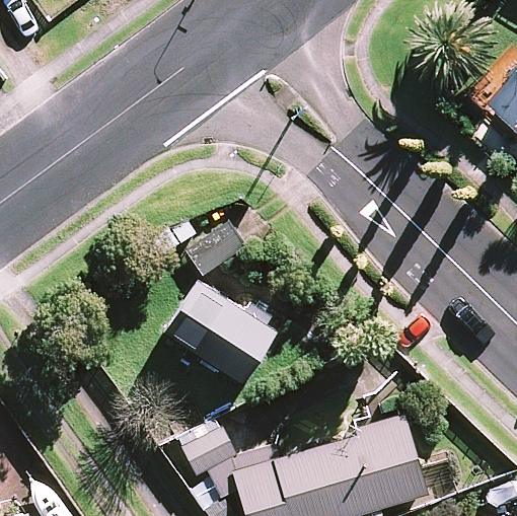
[(516,86),(494,112),(516,132),(516,86)]
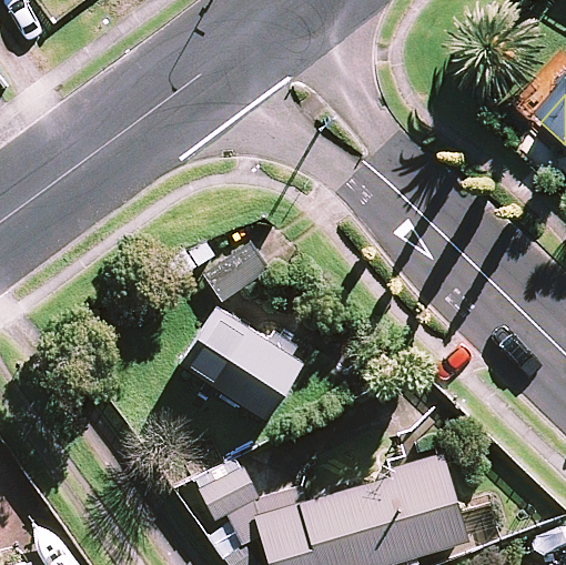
[(266,272),(245,243),(202,274),(222,303),(266,272)]
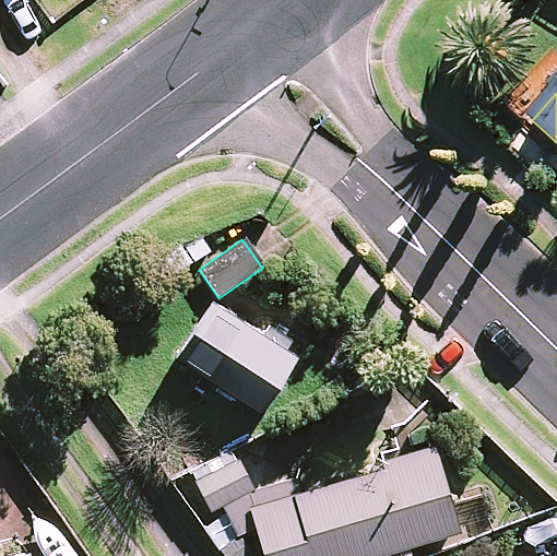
[(298,358),(212,304),(174,364),(260,417),(298,358)]
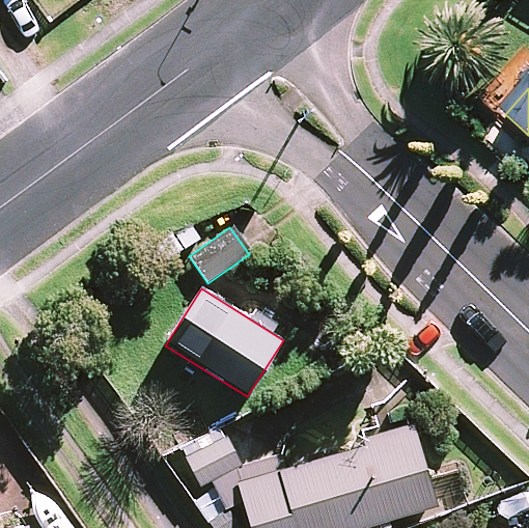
[(363,527),(437,506),(412,424),(361,439),(363,445),(238,482),(251,527),(363,527)]
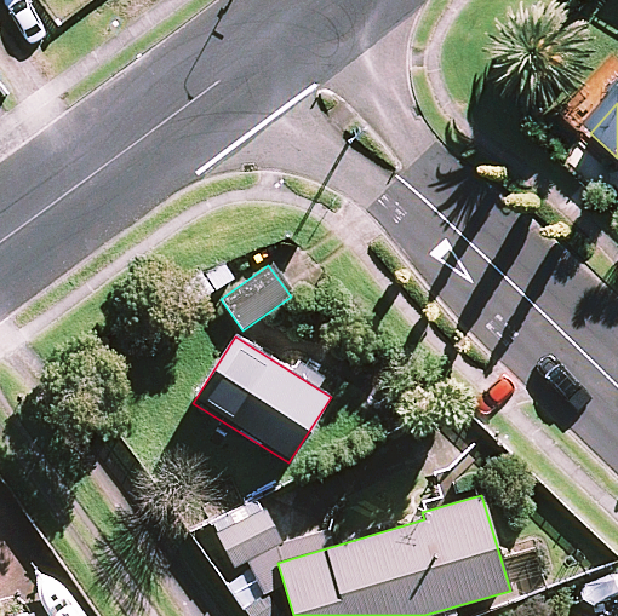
[(284,542),(267,510),(216,535),(233,568),(284,542)]
